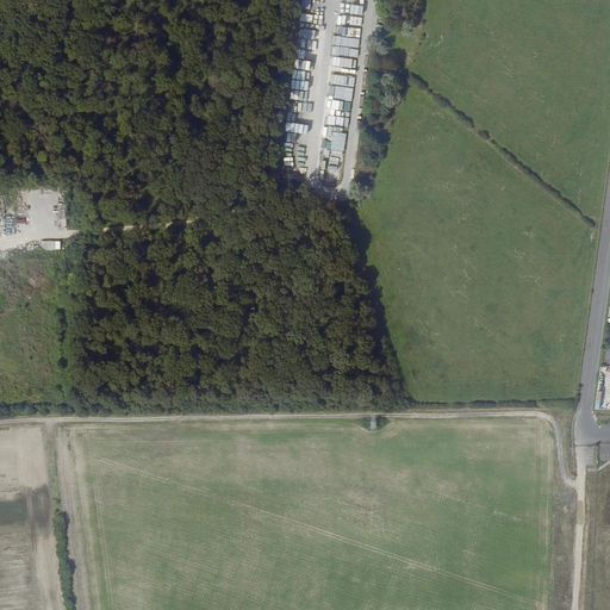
[(317,30),(317,25),(313,25),(313,20),(300,19),(300,24),(309,25),(309,30),(317,30)]
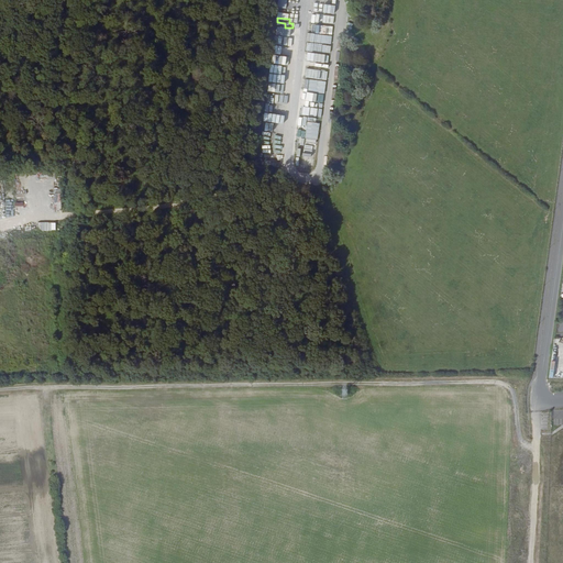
[(293,46),(294,29),(277,28),(276,36),(278,36),(276,53),(289,55),(289,51),(286,50),(287,46),(293,46)]
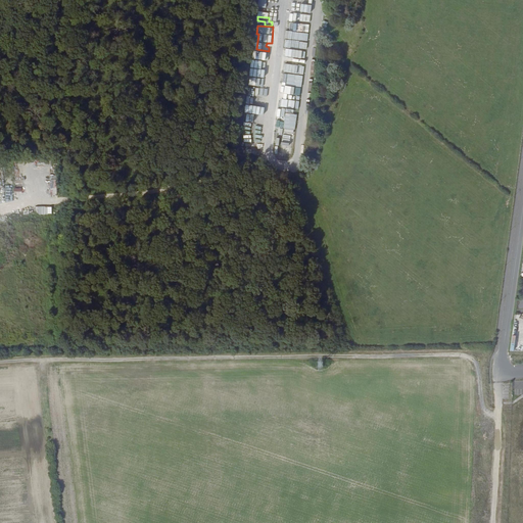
[(285,57),(305,59),(308,34),(286,31),(284,48),(286,48),(285,57)]
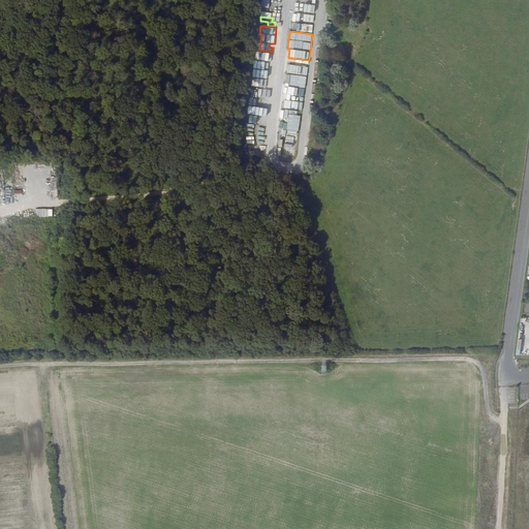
[(255,61),(254,78),(256,78),(256,73),(260,73),(260,69),(266,69),(267,61),(255,61)]
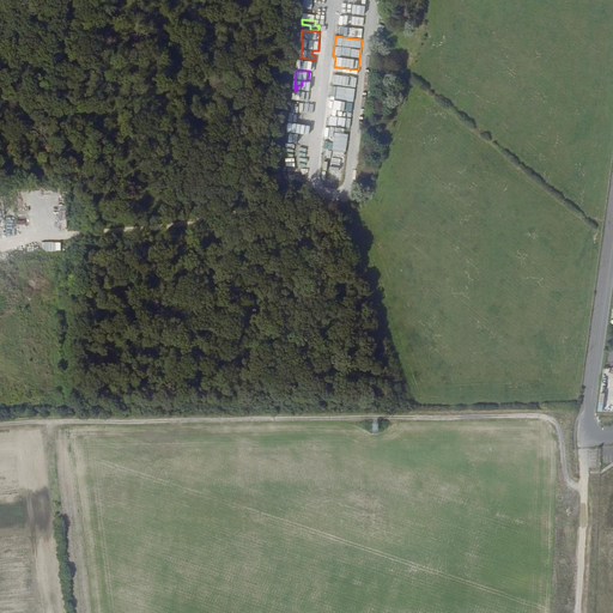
[(353,74),(333,73),(332,85),(352,86),(353,74)]
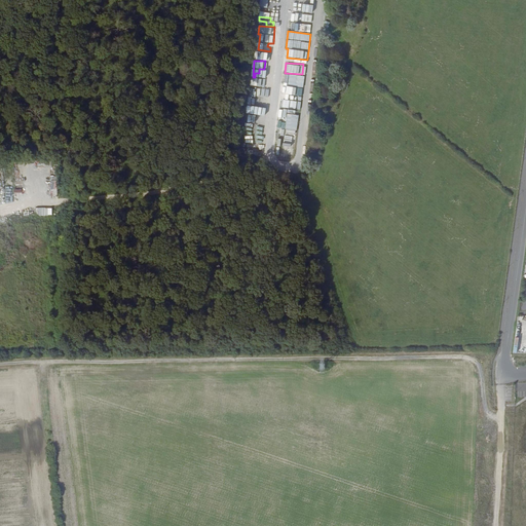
[(303,95),(304,75),(283,75),(282,80),(288,81),(288,86),(279,86),(276,154),(278,154),(282,90),(284,91),(284,89),(288,89),(287,94),(303,95)]
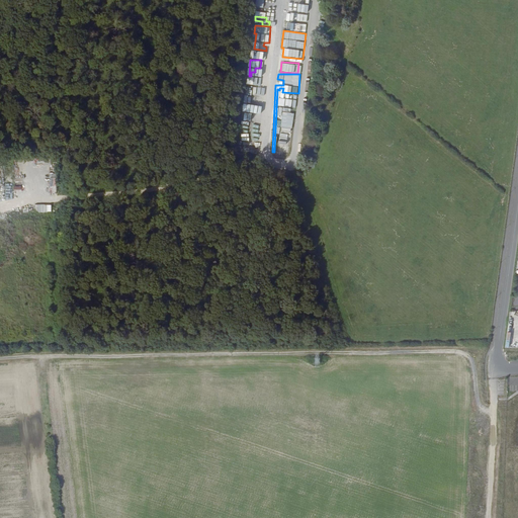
[(257,86),(258,78),(248,78),(247,86),(257,86)]
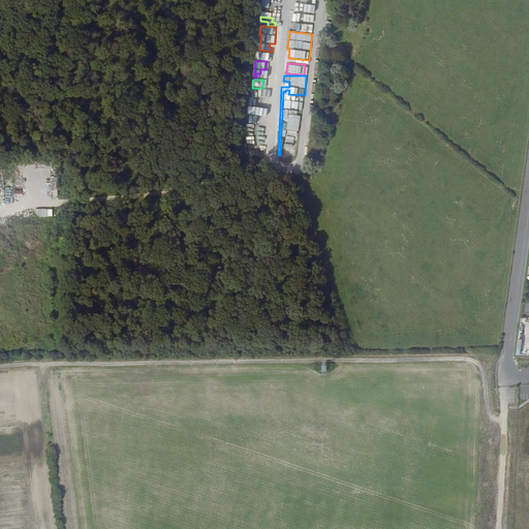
[(258,89),(257,96),(267,98),(268,90),(258,89)]
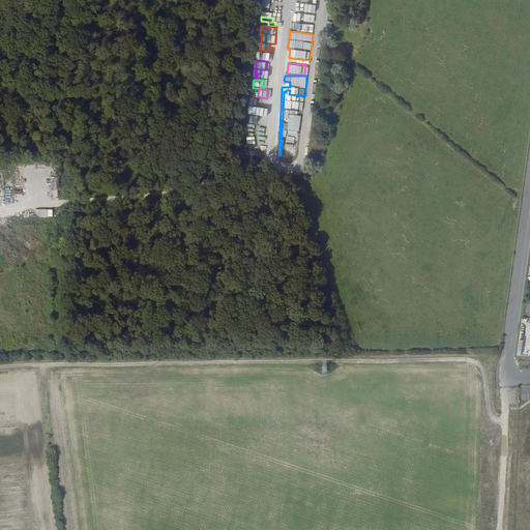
[(259,98),(258,107),(268,108),(269,100),(259,98)]
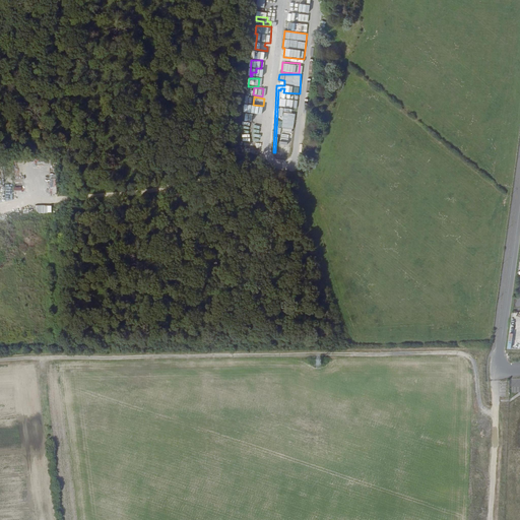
[(279,153),(290,154),(296,113),(283,111),(279,153)]
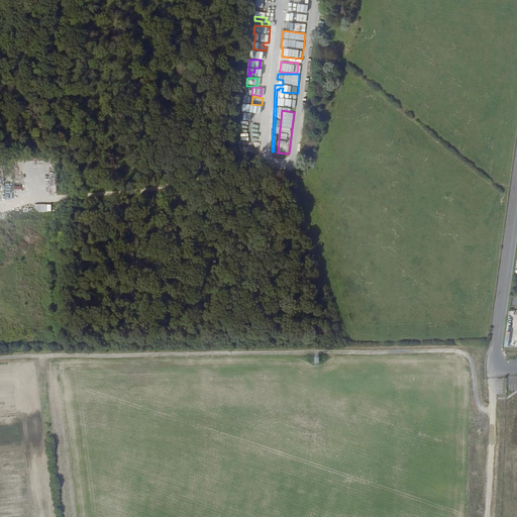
[(42,196),(41,184),(32,184),(33,197),(42,196)]
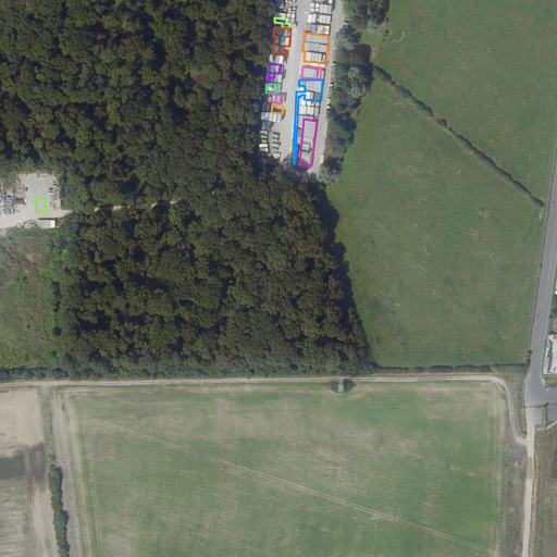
[(556,362),(545,362),(545,371),(556,371),(556,362)]
